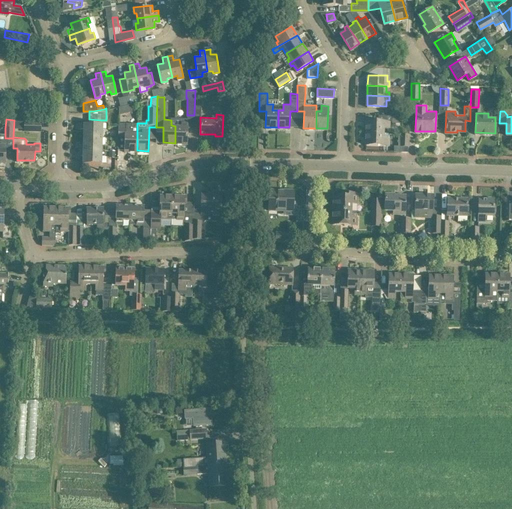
[(41,129),(41,120),(25,120),(25,129),(41,129)]
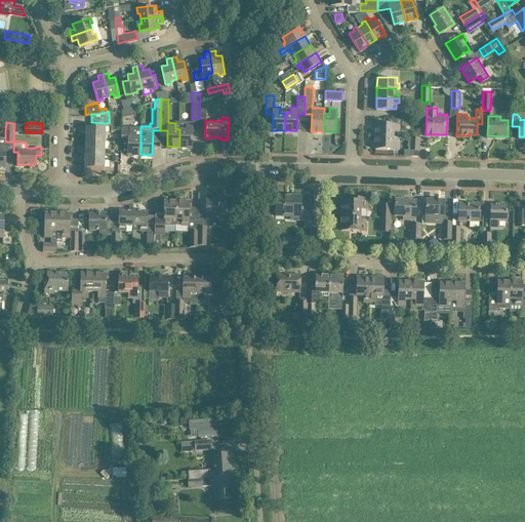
[(192,147),(192,123),(186,123),(186,129),(179,129),(179,147),(192,147)]
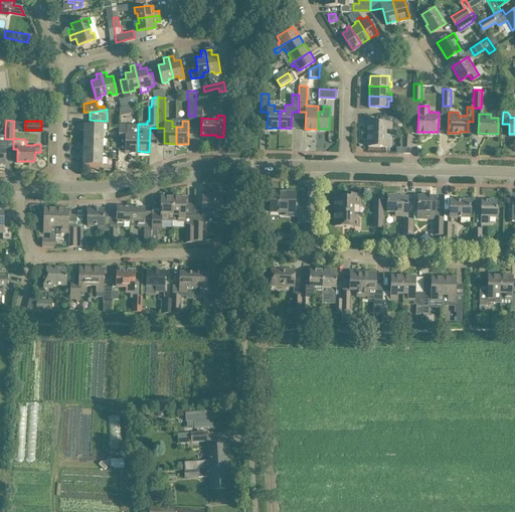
[(391,128),(391,121),(369,121),(368,132),(385,133),(385,128),(391,128)]
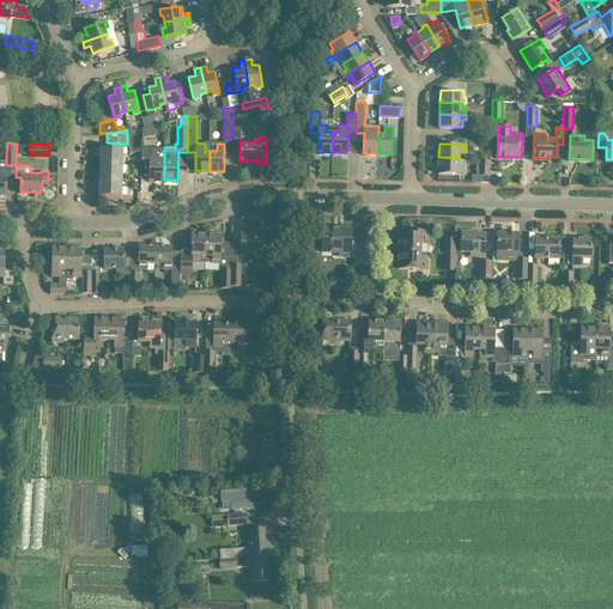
[(164,180),(164,166),(164,147),(151,146),(141,145),(141,171),(150,171),(150,180),(164,180)]
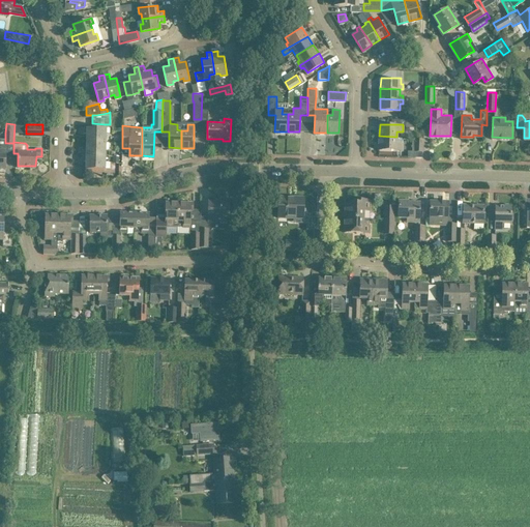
[(109,149),(109,141),(114,141),(115,133),(109,133),(109,127),(79,126),(79,132),(87,132),(87,148),(83,148),(83,146),(79,146),(79,151),(82,151),(82,156),(79,156),(78,162),(82,163),(82,159),(86,160),(86,168),(105,169),(105,160),(109,160),(109,154),(112,154),(112,149),(109,149)]
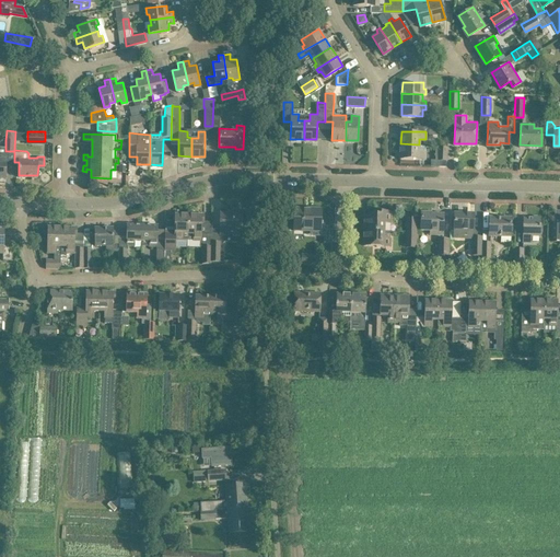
[(426,158),(426,151),(419,150),(419,144),(400,143),(400,157),(426,158)]
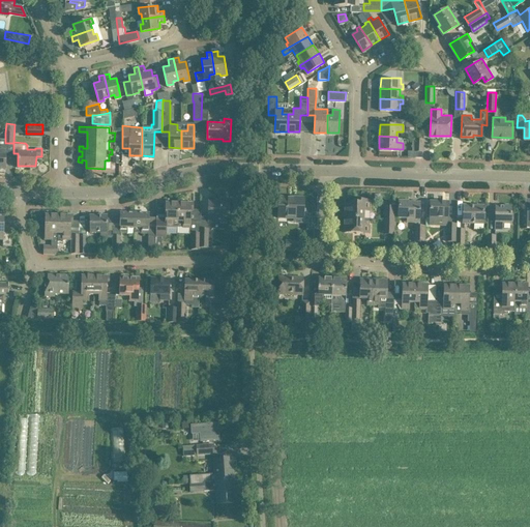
[(422,150),(422,137),(412,137),(412,149),(422,150)]
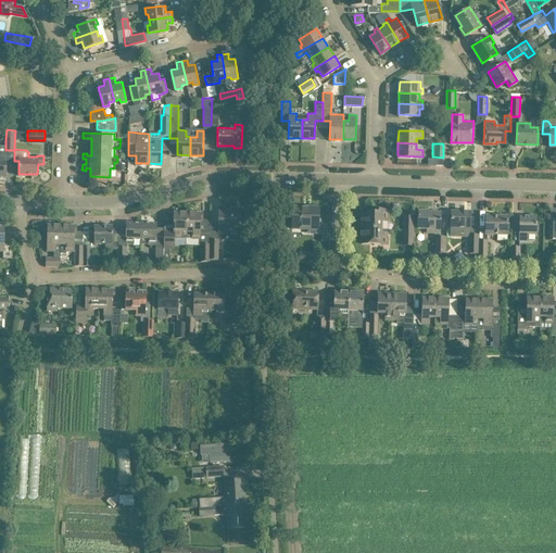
[(292,227),(318,227),(318,205),(292,204),(292,227)]
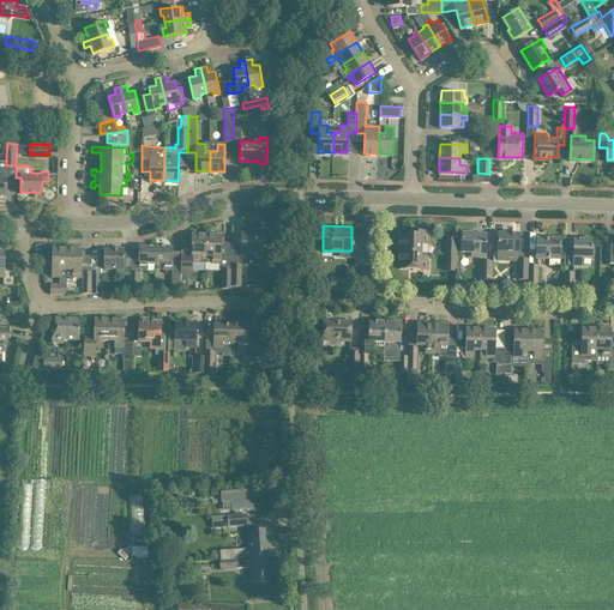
[(428,242),(428,230),(411,230),(410,234),(399,233),(399,249),(421,251),(421,242),(428,242)]
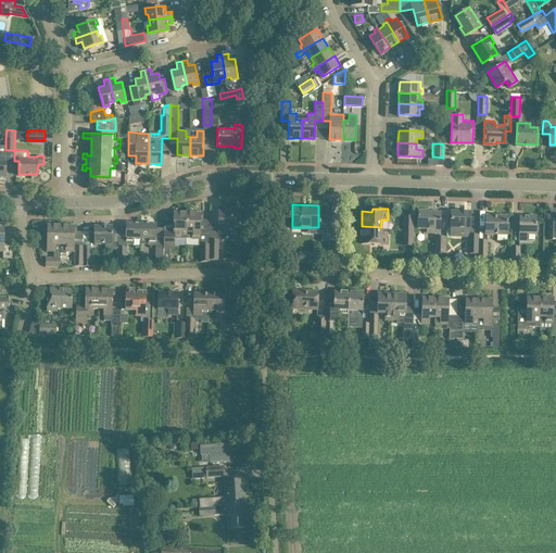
[(440,231),(440,222),(440,211),(428,211),(428,209),(418,209),(418,226),(432,227),(432,231),(440,231)]
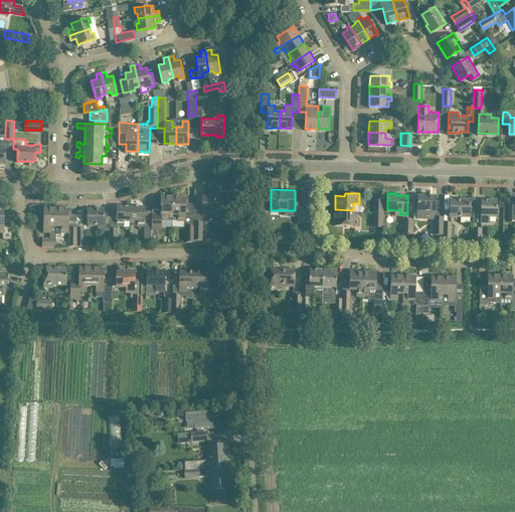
[(222,212),(222,204),(222,194),(202,194),(202,214),(211,215),(211,212),(222,212)]
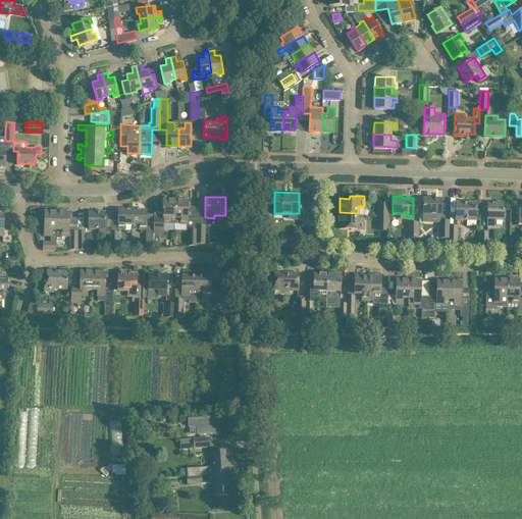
[(423,212),(423,220),(432,220),(432,213),(440,213),(441,213),(441,207),(441,197),(423,197),(423,207),(423,212)]
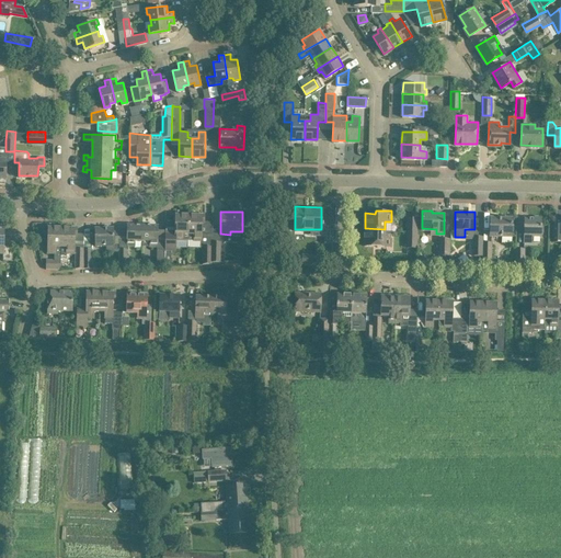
[(165,239),(165,249),(175,250),(175,245),(187,246),(189,239),(189,232),(189,214),(173,213),(173,220),(175,220),(175,231),(165,231),(165,239)]
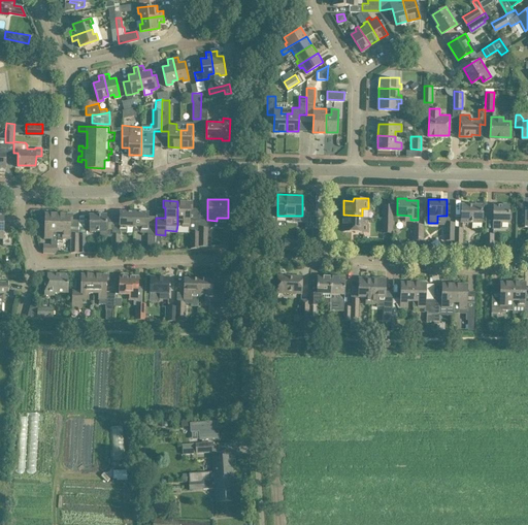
[(177,219),(177,225),(189,225),(189,230),(191,230),(191,247),(198,247),(198,244),(198,230),(196,230),(196,218),(190,218),(190,208),(192,208),(192,207),(192,201),(177,201),(177,219)]
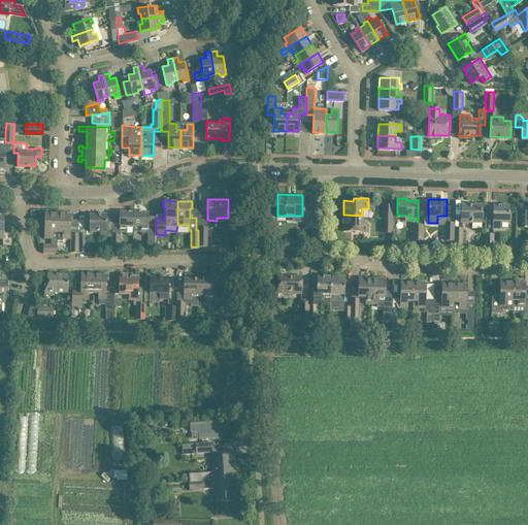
[(507,204),(506,202),(503,202),(502,204),(493,203),(493,226),(501,227),(501,221),(509,221),(509,204),(507,204)]
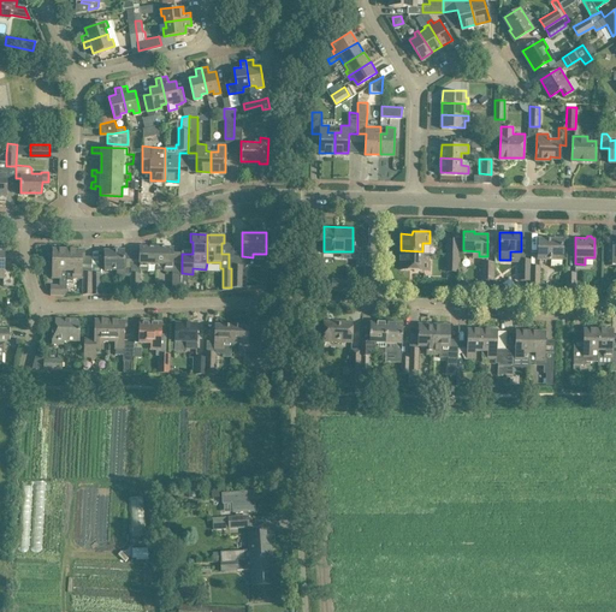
[(562,265),(562,257),(562,237),(538,237),(538,257),(551,257),(551,265),(562,265)]
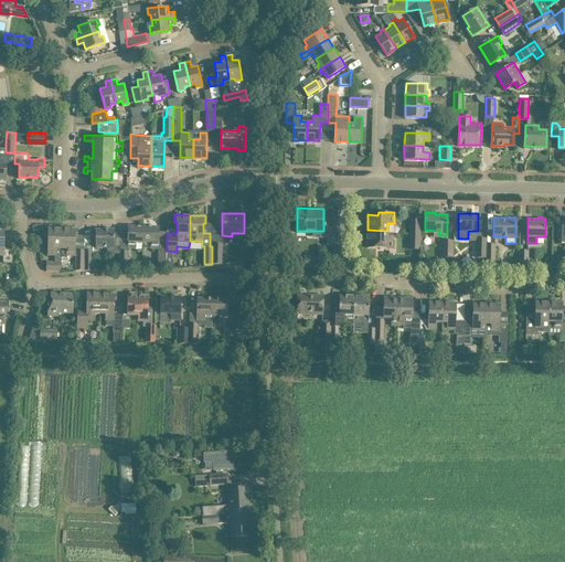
[(419,232),(420,219),(411,219),(409,232),(419,232)]
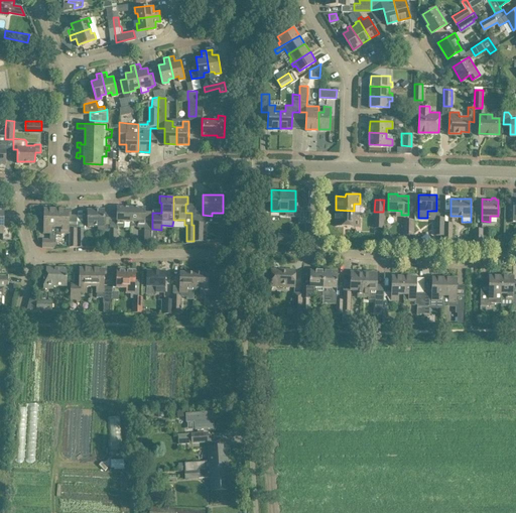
[(109,228),(109,244),(117,244),(117,228),(118,225),(124,225),(124,220),(131,220),(131,206),(117,205),(117,218),(110,217),(109,228)]
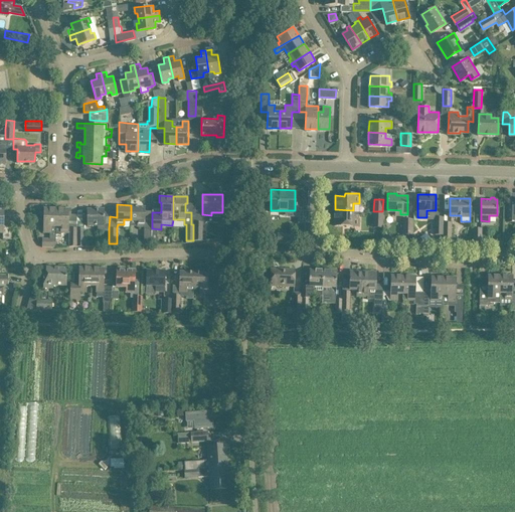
[(131,205),(131,219),(138,219),(138,224),(145,224),(144,242),(151,242),(152,228),(152,219),(145,219),(145,205),(131,205)]
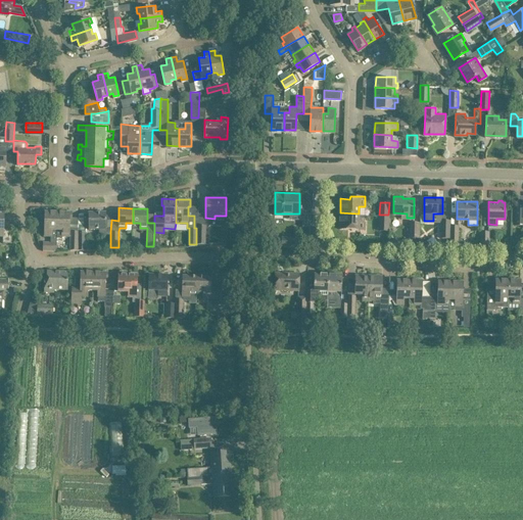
[(43,210),(43,218),(45,218),(45,234),(51,234),(50,241),(56,241),(57,236),(57,210),(43,210)]
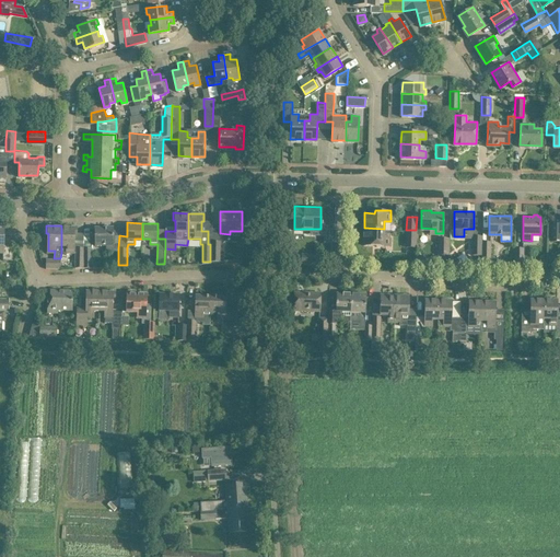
[(61,225),(61,253),(67,254),(67,251),(76,251),(76,266),(83,266),(83,259),(84,246),(84,241),(84,234),(77,234),(77,227),(61,225)]
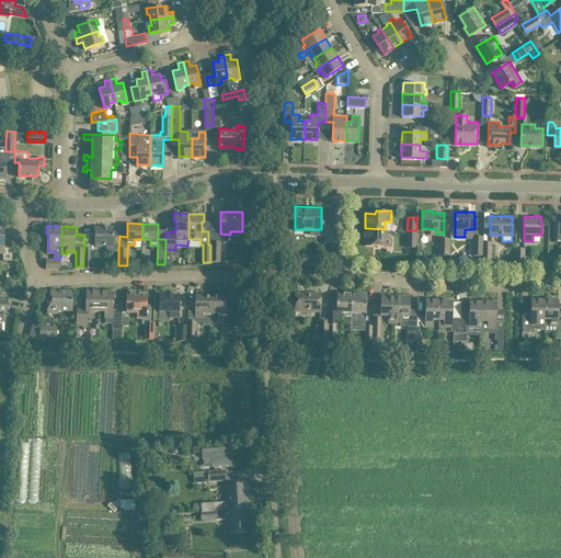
[(114,249),(114,237),(113,226),(95,227),(95,243),(107,243),(107,249),(114,249)]
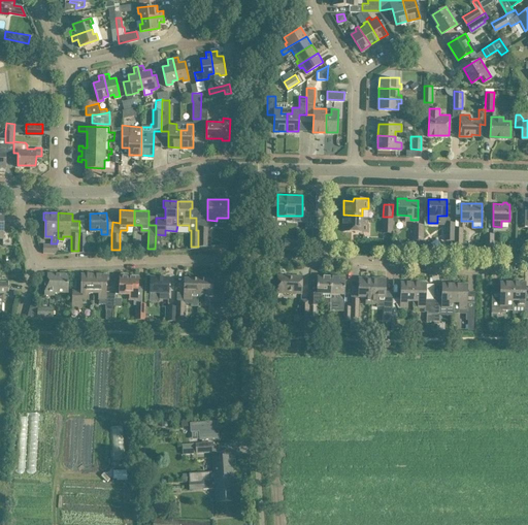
[(0,215),(0,235),(3,236),(3,242),(10,242),(11,230),(4,229),(4,215),(0,215)]
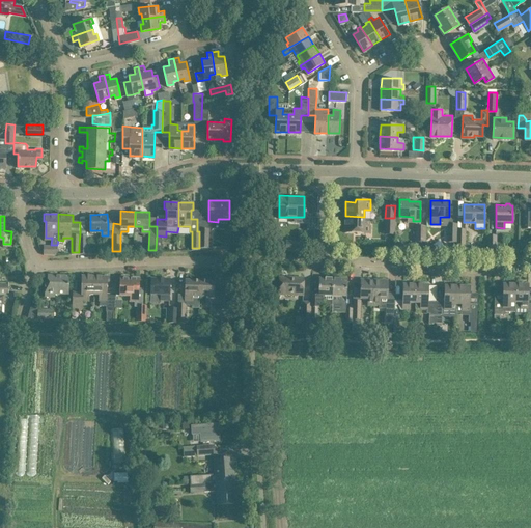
[(369,231),(370,224),(364,224),(364,217),(345,216),(344,230),(369,231)]
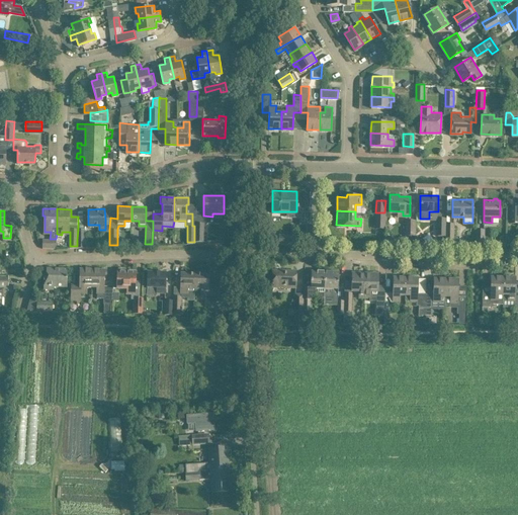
[(384,227),(384,212),(375,212),(375,227),(384,227)]
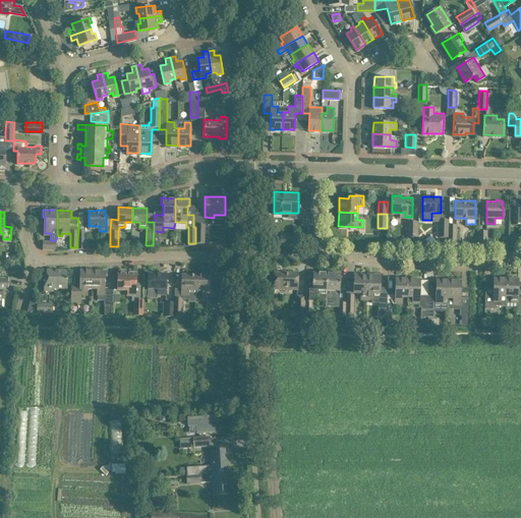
[(440,221),(440,235),(447,235),(448,218),(441,218),(440,218),(440,221)]
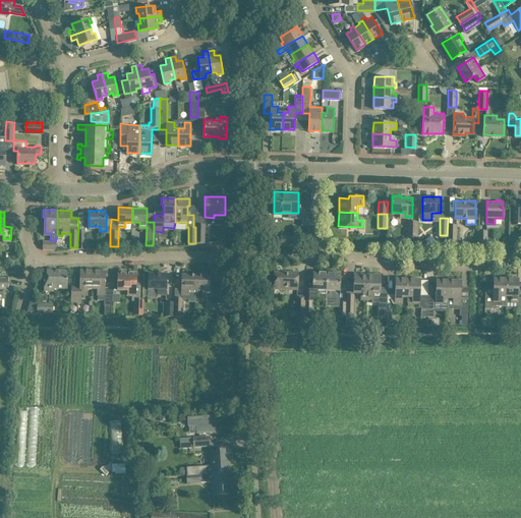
[(417,236),(418,220),(408,220),(407,235),(417,236)]
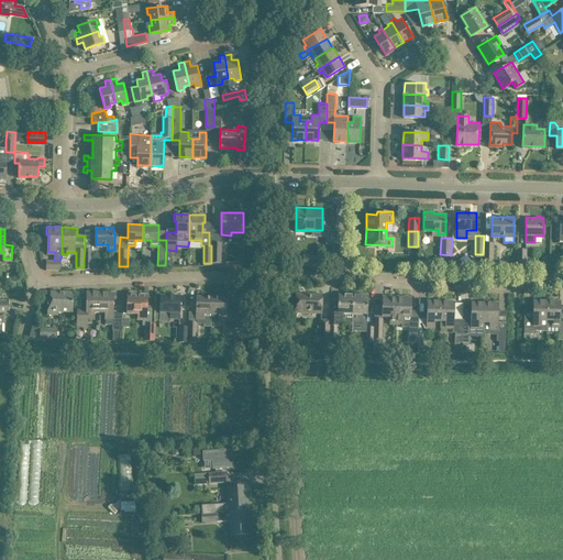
[(211,261),(211,263),(212,263),(212,261),(221,261),(222,241),(213,241),(212,245),(211,245),(211,261)]
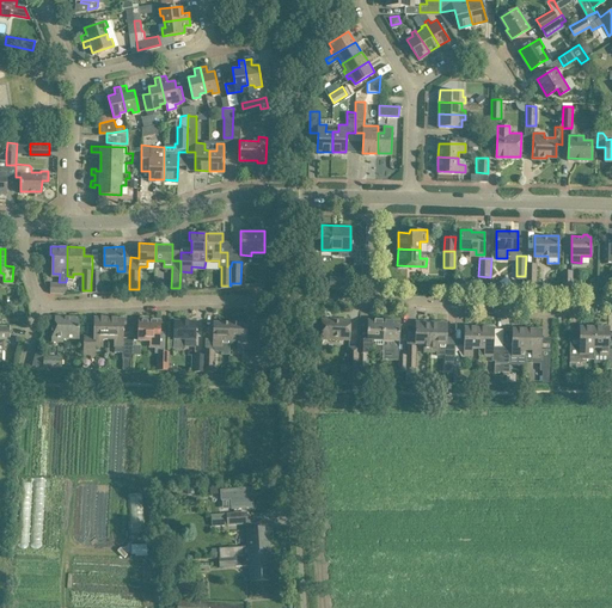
[(571,288),(571,269),(564,269),(563,287),(562,287),(562,295),(571,294),(571,288)]
